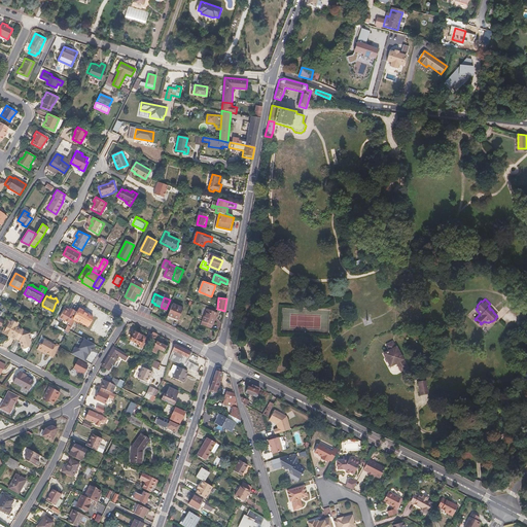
[(183,308),(173,304),(168,316),(178,320),(183,308)]
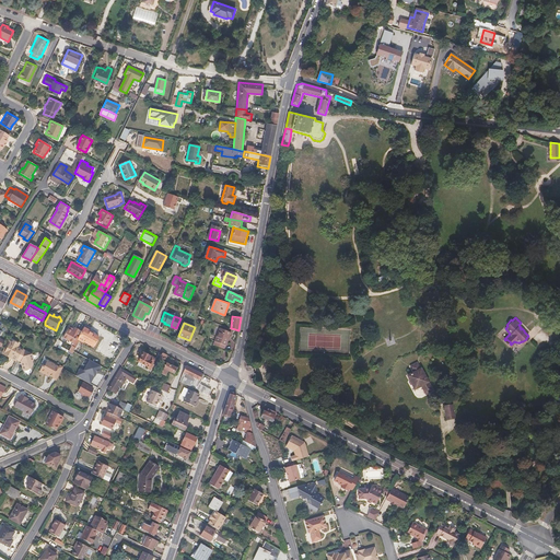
[(91,327),(86,325),(79,340),(93,347),(98,337),(89,333),(91,327)]
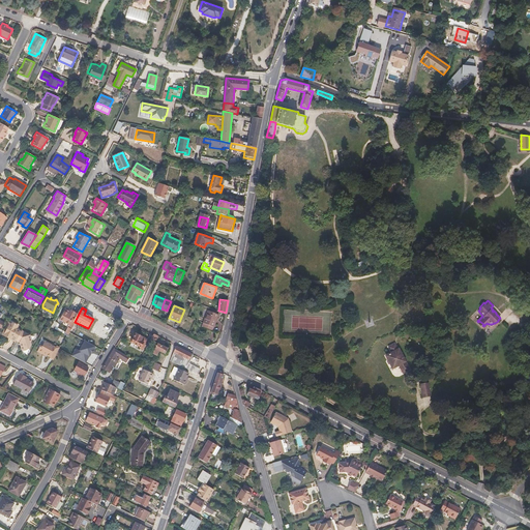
[(218,315),(208,310),(203,323),(202,326),(212,330),(213,327),(218,315)]
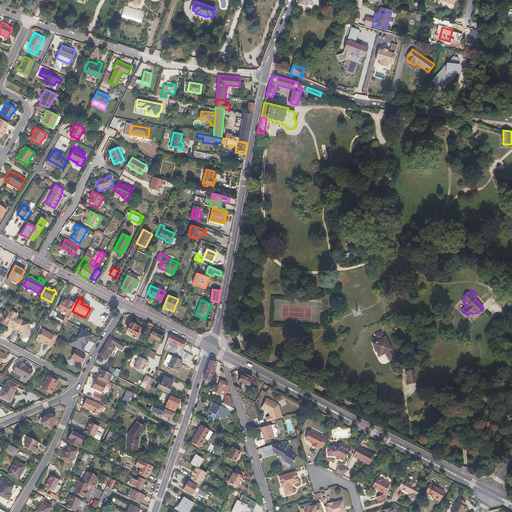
[(70,306),(62,302),(58,308),(67,312),(70,306)]
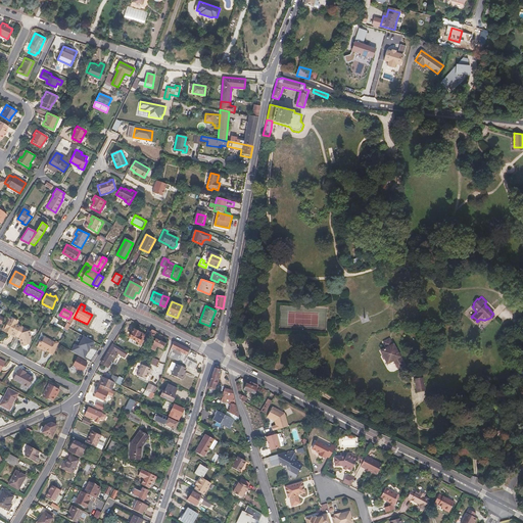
[(9,323),(6,322),(3,327),(5,329),(4,331),(8,334),(9,333),(11,334),(10,335),(14,337),(15,336),(20,326),(21,325),(16,323),(17,322),(11,319),(11,320),(9,323)]
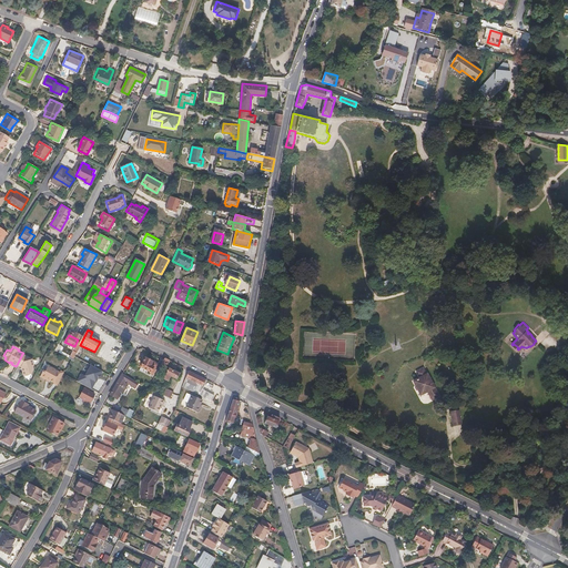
[(22,354),(17,365),(21,367),(23,376),(31,374),(33,371),(32,368),(33,365),(32,359),(22,354)]
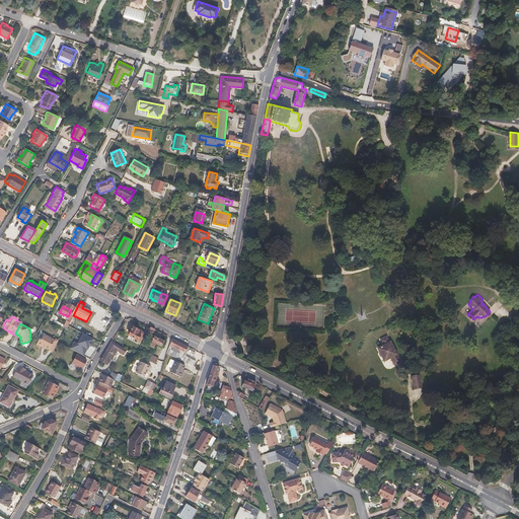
[(143,332),(132,326),(128,336),(138,341),(143,332)]
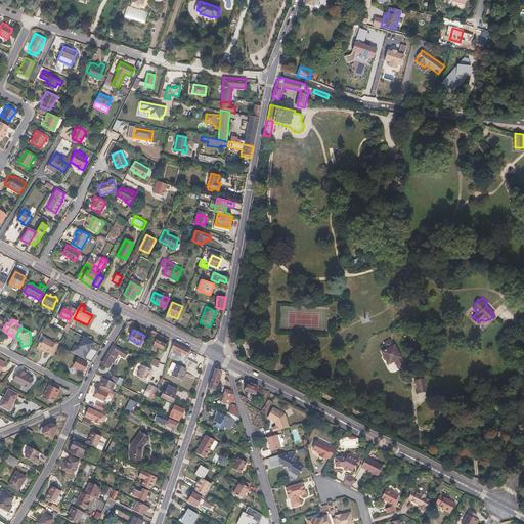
[(42,341),(41,340),(37,346),(43,350),(44,348),(46,350),(50,352),(49,353),(53,355),(58,345),(45,337),(42,341)]
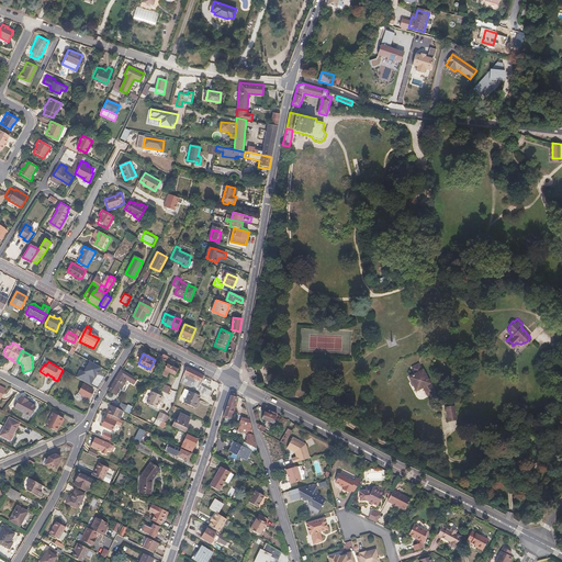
[(48,361),(63,370),(64,368),(60,366),(59,367),(48,361)]
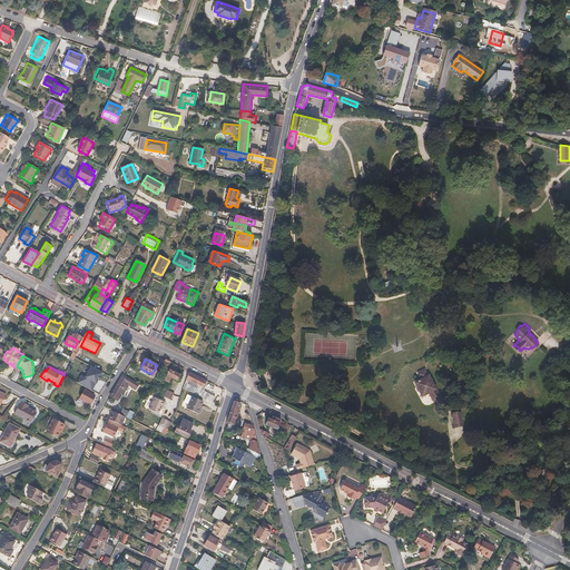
[(91,366),(89,370),(90,371),(98,375),(95,383),(96,383),(98,380),(99,381),(101,376),(100,376),(102,372),(91,366)]
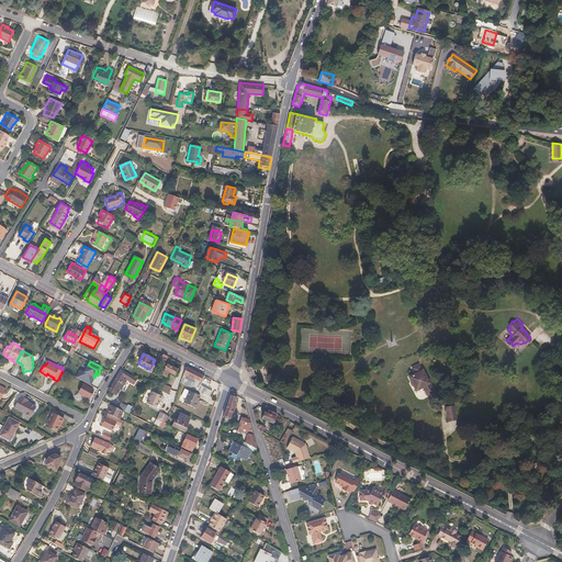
[(409,375),(412,380),(411,382),(413,384),(414,384),(416,389),(423,385),(424,389),(427,389),(429,393),(435,390),(433,385),(431,386),(427,377),(425,378),(424,374),(425,373),(422,369),(418,362),(412,366),(415,372),(409,375)]
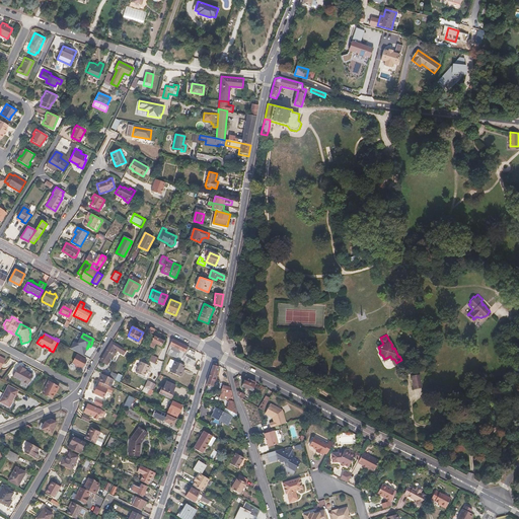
[(164,341),(154,336),(149,346),(153,348),(155,343),(161,347),(164,341)]
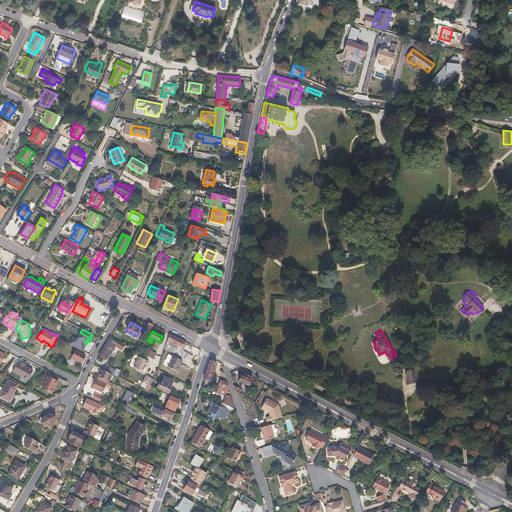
[(81,333),(80,332),(77,338),(73,337),(69,344),(82,350),(86,344),(85,344),(88,337),(81,333)]
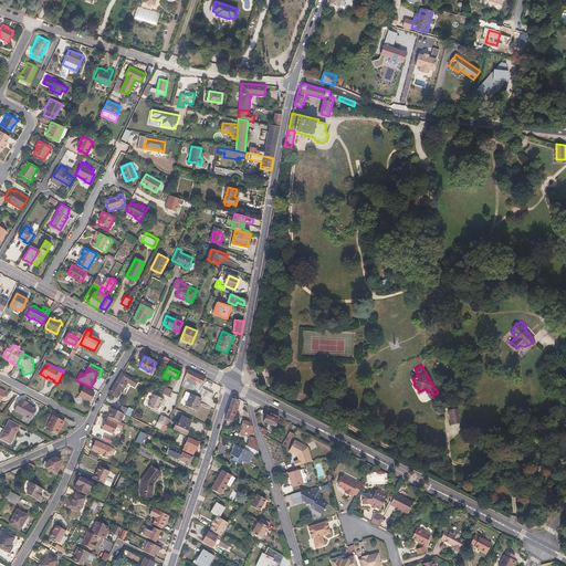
[(206,378),(188,370),(181,386),(211,399),(213,394),(199,388),(206,378)]
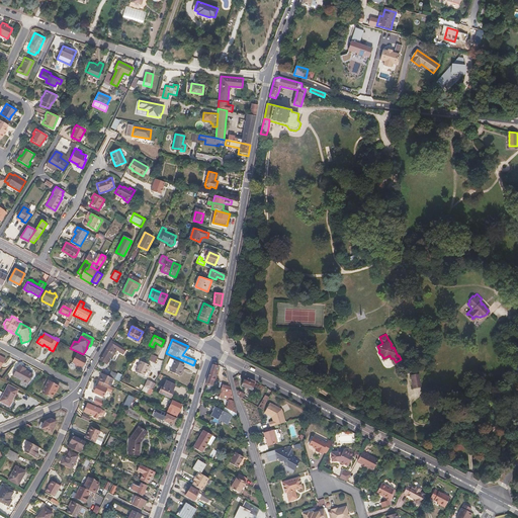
[(126,349),(112,340),(100,359),(107,363),(110,358),(112,358),(117,350),(123,353),(126,349)]
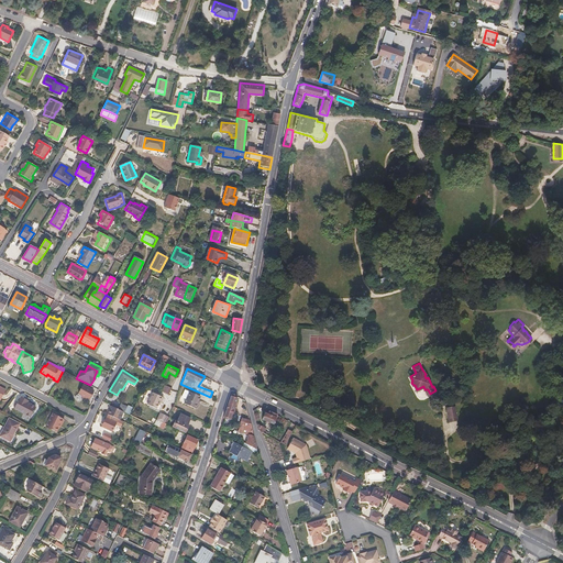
[(73,383),(67,379),(64,387),(68,389),(73,383)]
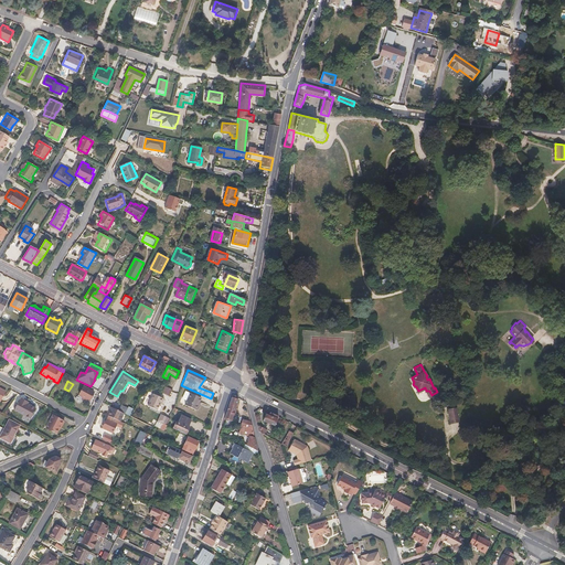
[(94,392),(84,386),(80,395),(83,397),(82,398),(85,401),(86,398),(89,401),(94,392)]
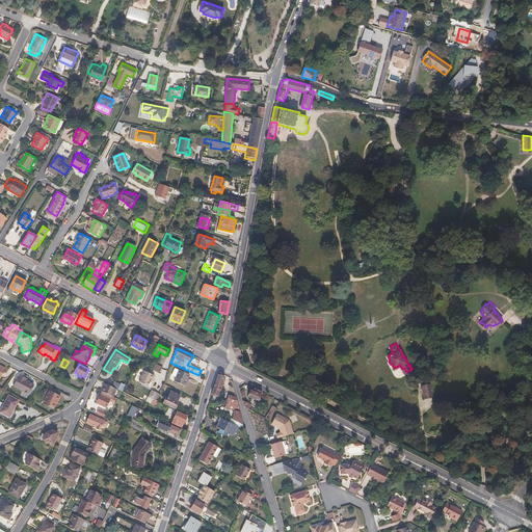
[(162,367),(155,364),(152,369),(159,373),(162,367)]
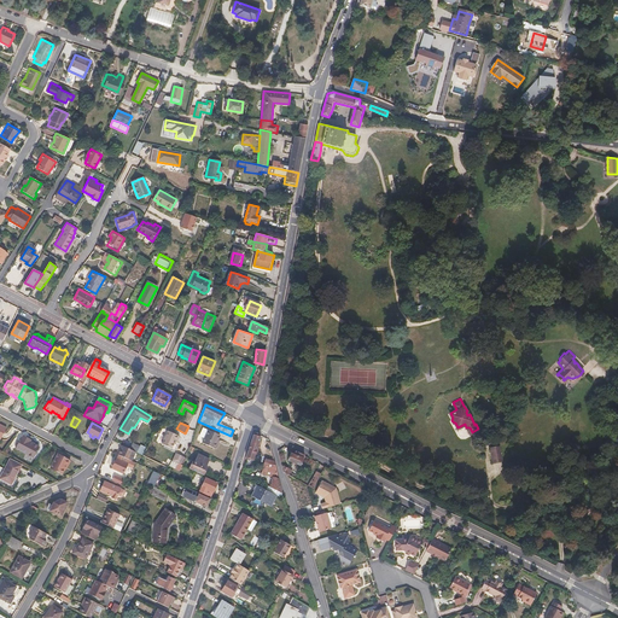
[(214,452),(221,436),(203,427),(198,437),(204,439),(200,445),(214,452)]
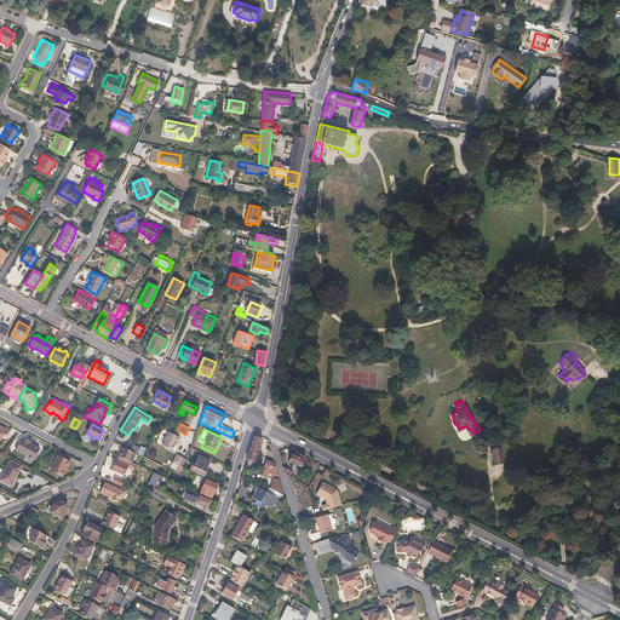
[(179,436),(167,431),(161,445),(172,449),(174,445),(176,441),(177,441),(179,436)]
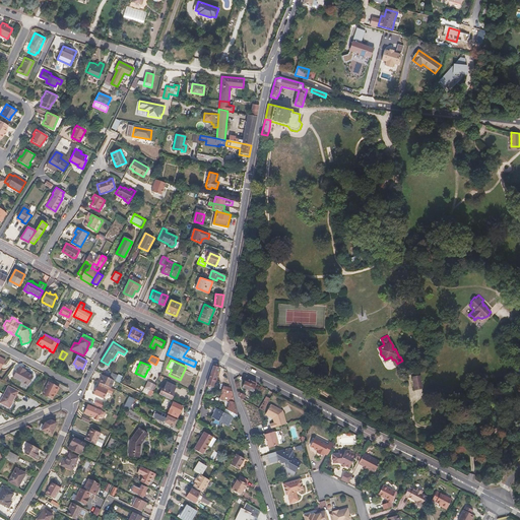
[(219,368),(213,366),(207,385),(208,385),(212,387),(214,382),(215,383),(218,375),(216,374),(219,368)]
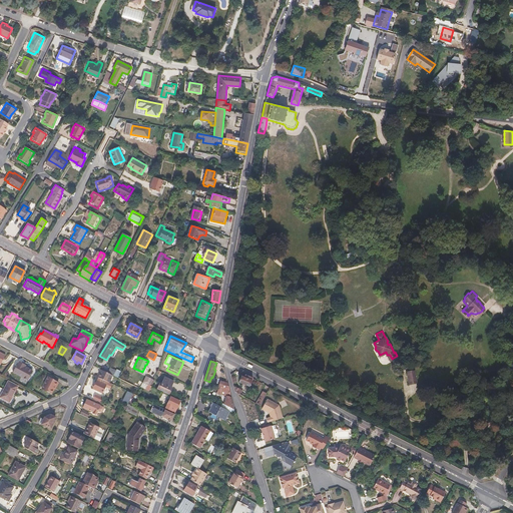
[(26,366),(20,362),(14,373),(29,381),(34,372),(29,370),(26,368),(26,366)]
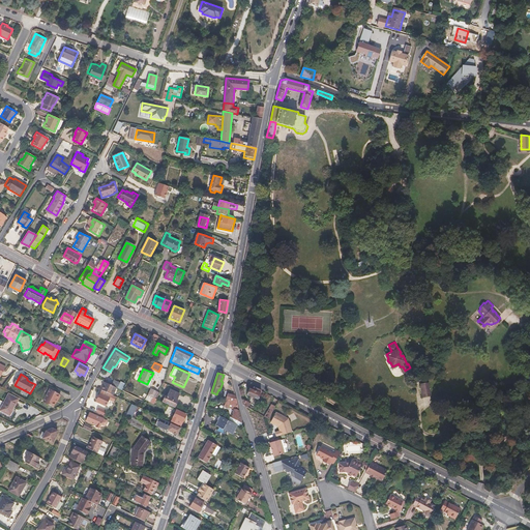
[(102,385),(104,385),(101,389),(108,392),(114,395),(118,387),(104,381),(102,385)]
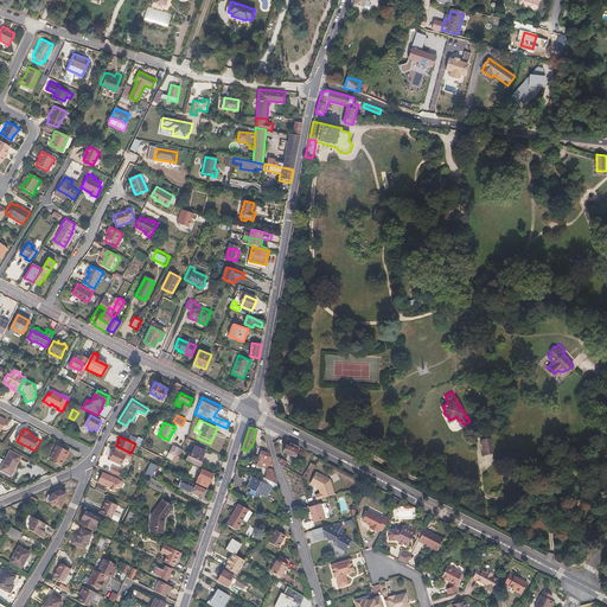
[(485,445),(483,445),(484,452),(493,451),(492,436),(484,438),(485,445)]
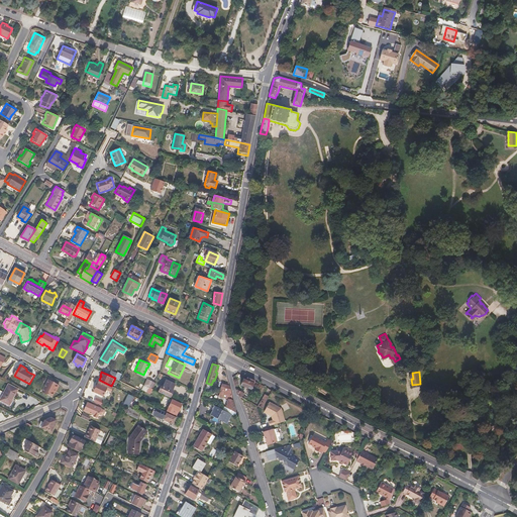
[(154,381),(147,378),(144,384),(150,387),(154,381)]
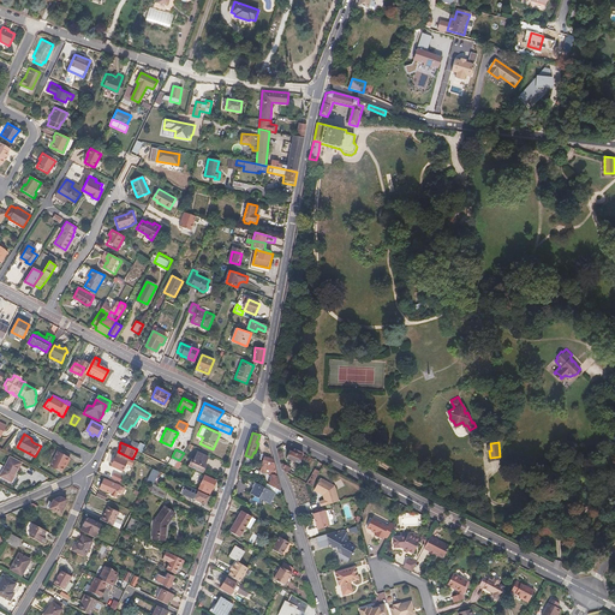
[(293,453),(290,451),(286,457),(298,463),(303,454),(294,449),(293,453)]
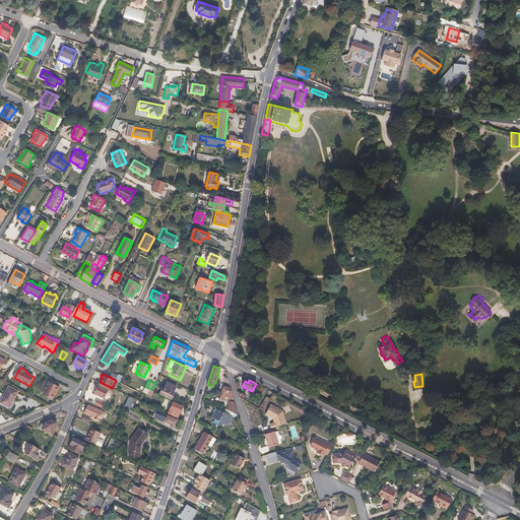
[(59,386),(48,381),(42,394),(51,399),(55,391),(56,392),(59,386)]
